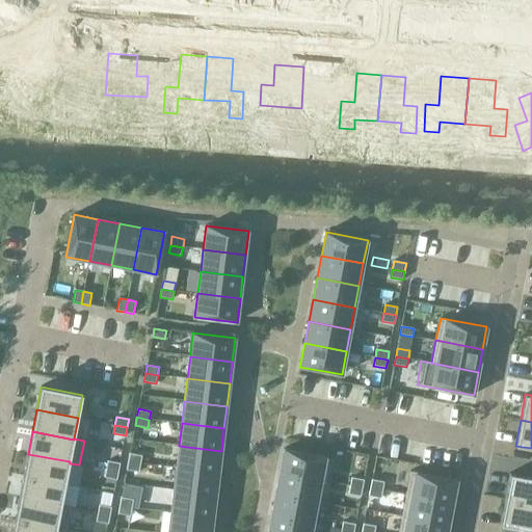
[(221,451),(179,446),(176,468),(218,473),(221,451)]
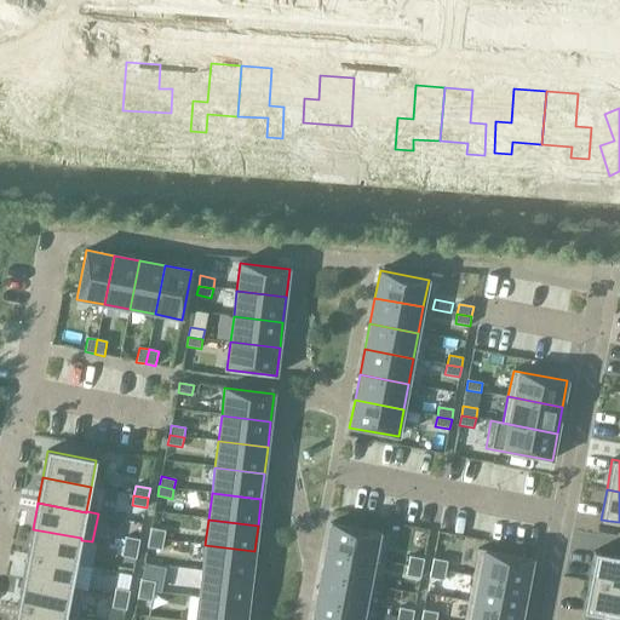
[(379,533),(331,523),(326,550),(374,560),(379,533)]
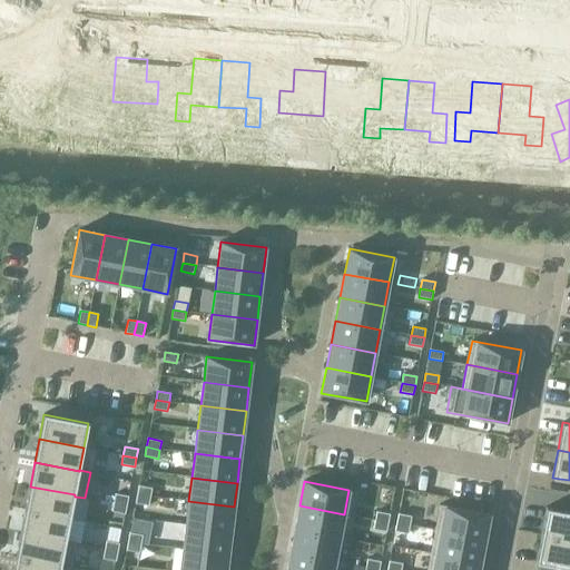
[(139,485),(137,494),(150,497),(153,488),(139,485)]
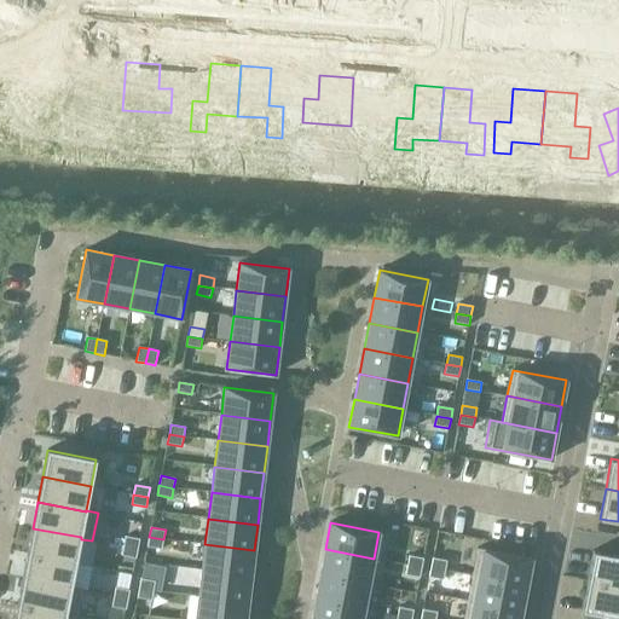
[(33,528),(28,554),(76,563),(81,539),(81,537),(33,528)]
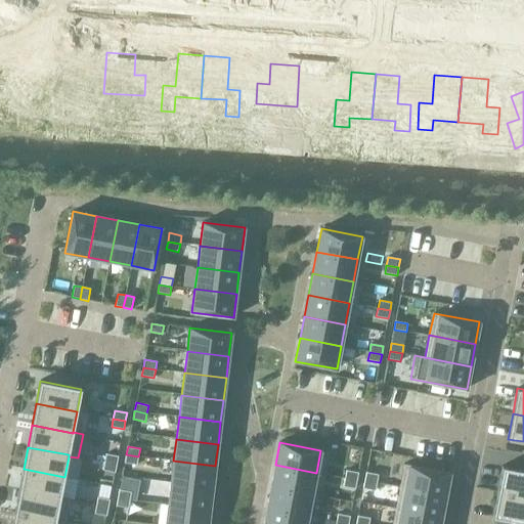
[(106,453),(104,462),(117,465),(119,456),(106,453)]
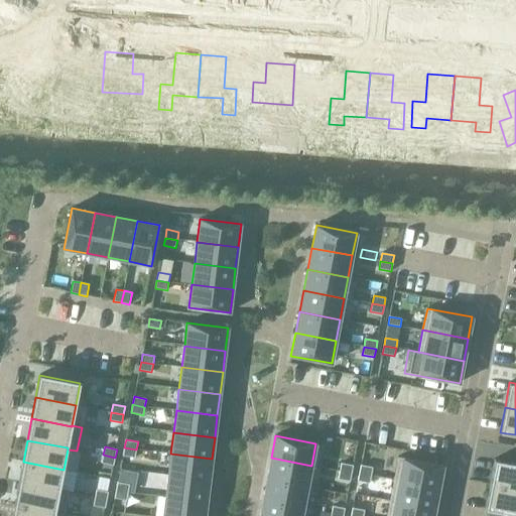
[(136,449),(124,447),(123,456),(134,458),(136,449)]
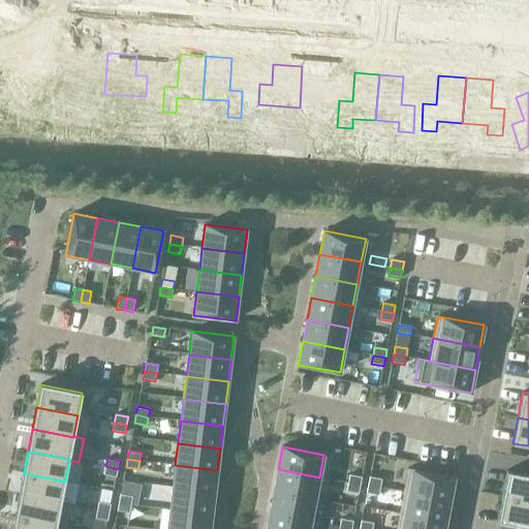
[(217,470),(175,465),(173,487),(214,492),(217,470)]
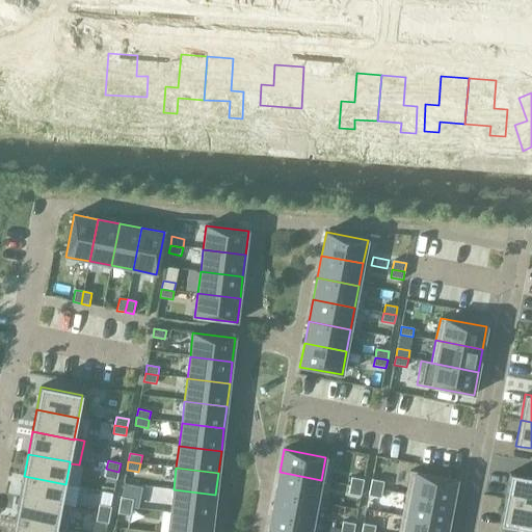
[(118,472),(106,469),(105,477),(116,480),(118,472)]
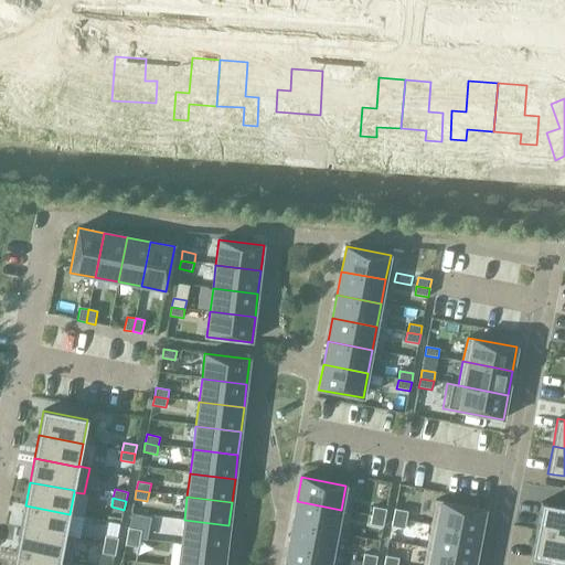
[(436,500),(430,525),(480,535),(486,510),(436,500)]
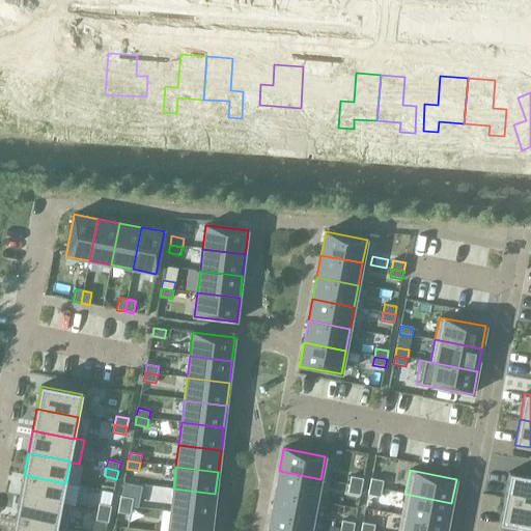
[(320,479),(279,471),(275,493),(316,501),(320,479)]
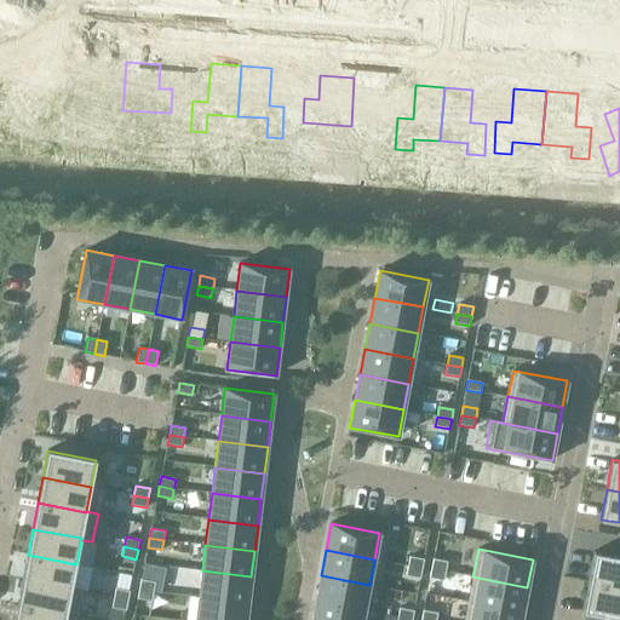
[(619,556),(595,551),(589,581),(619,587),(619,556)]
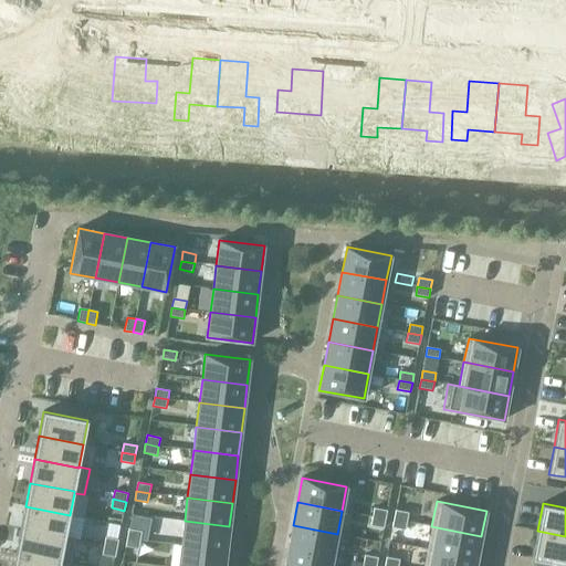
[(25,506),(20,530),(65,538),(65,537),(70,515),(25,506)]
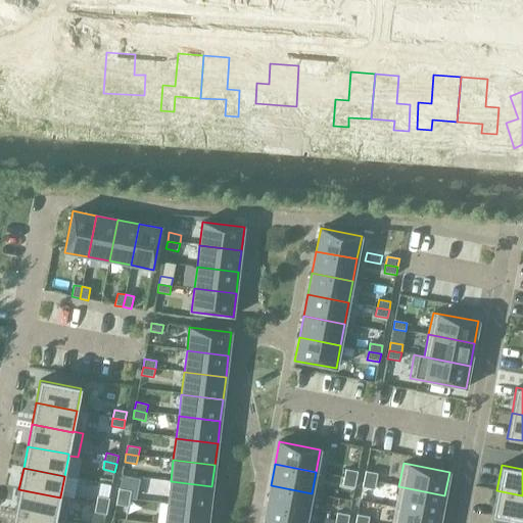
[(346,469),(344,477),(357,480),(358,472),(346,469)]
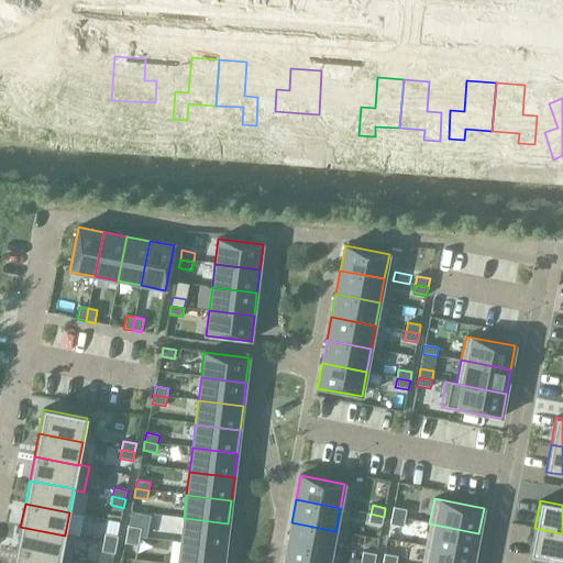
[(394,507),(392,516),(405,519),(407,510),(394,507)]
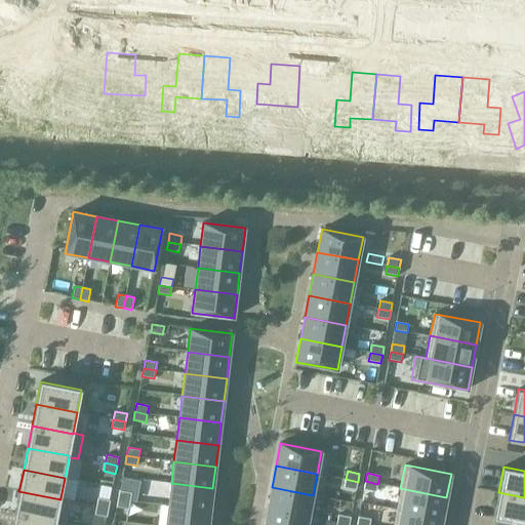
[(358,482),(346,479),(344,487),(356,490),(358,482)]
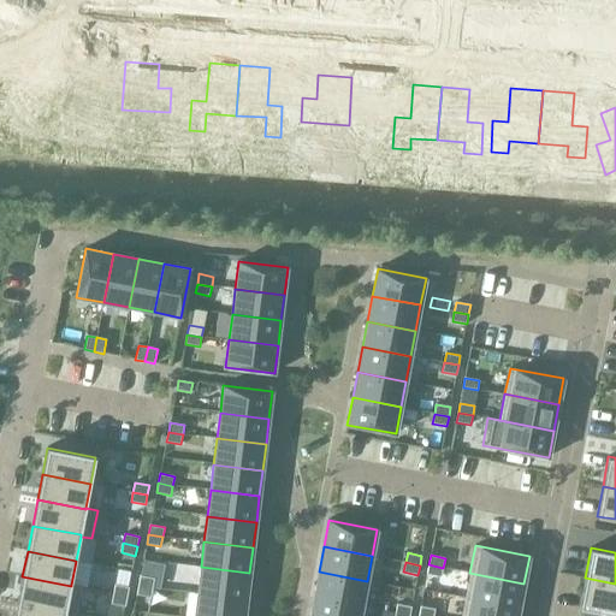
[(443,568),(428,564),(427,574),(442,578),(443,568)]
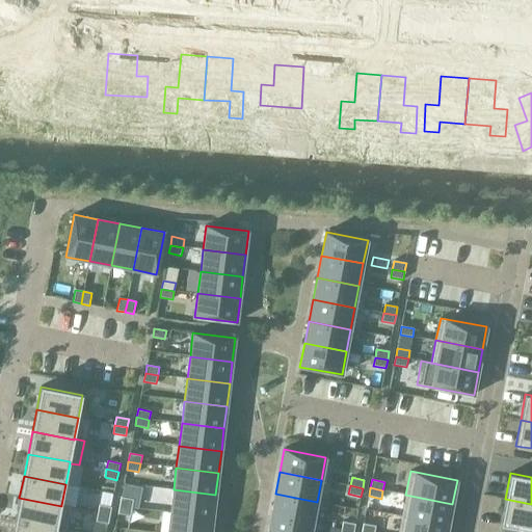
[(215,495),(174,489),(170,512),(213,517),(215,495)]
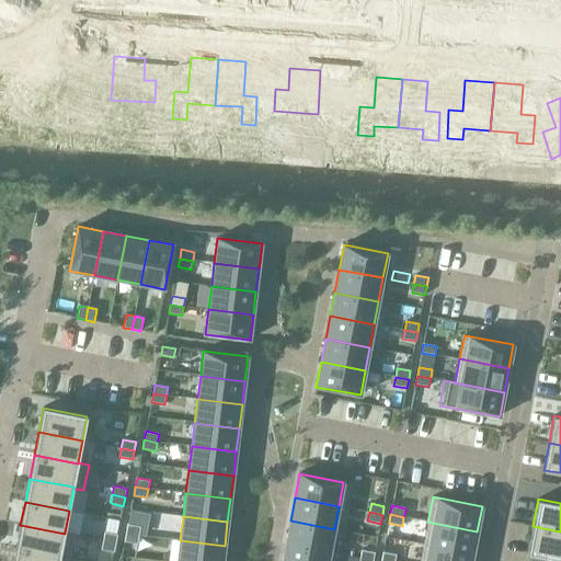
[(334,529),(290,521),(286,545),(330,552),(334,529)]
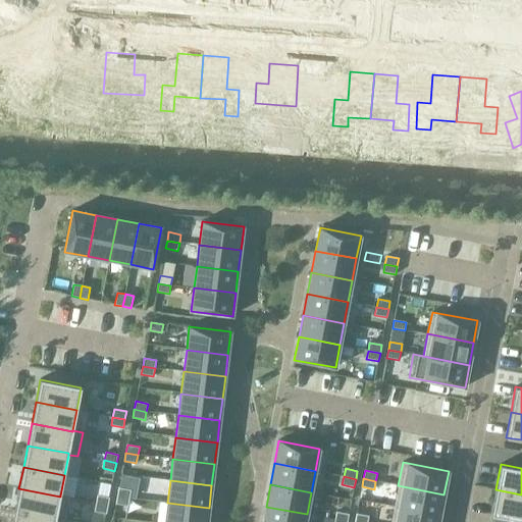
[(444,494),(398,485),(394,507),(439,516),(444,494)]
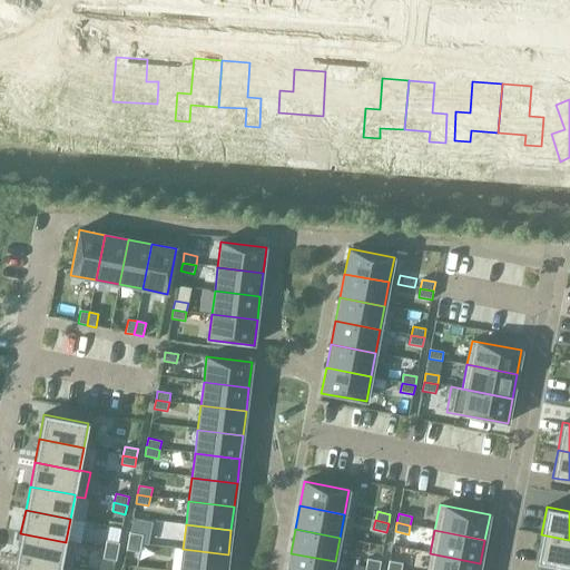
[(130,532),(128,541),(141,544),(143,536),(130,532)]
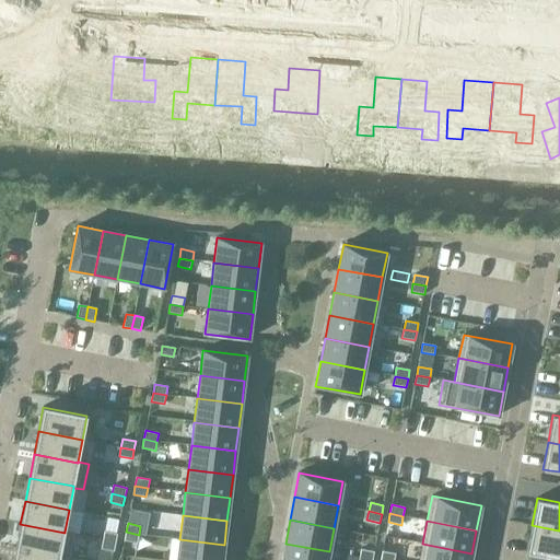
[(65,533),(20,524),(15,547),(60,556),(59,557),(70,559),(74,533),(65,532),(65,533)]
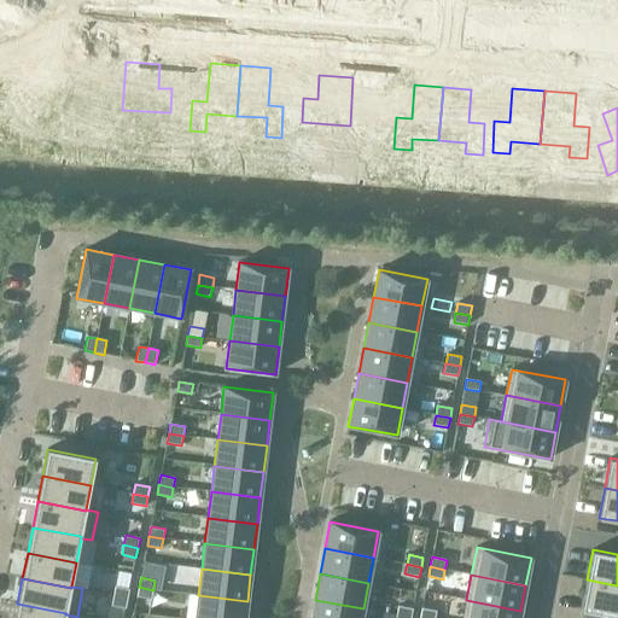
[(617,617),(617,586),(587,579),(581,610),(616,617),(614,617),(617,617)]
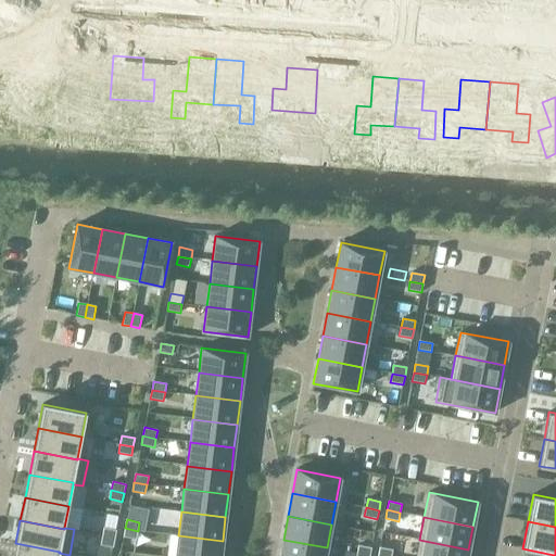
[(116,530),(103,528),(102,536),(115,539),(116,530)]
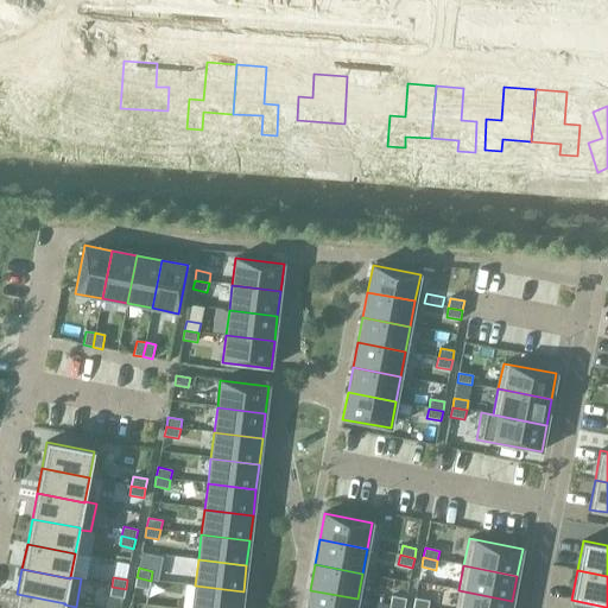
[(151,581),(137,577),(134,587),(149,590),(151,581)]
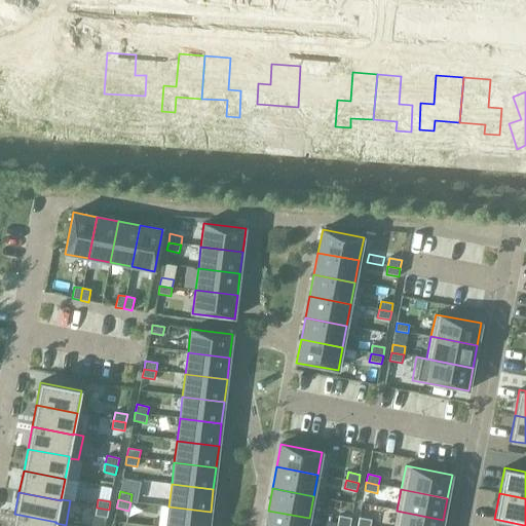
[(209,525),(211,512),(168,506),(165,525),(209,525)]
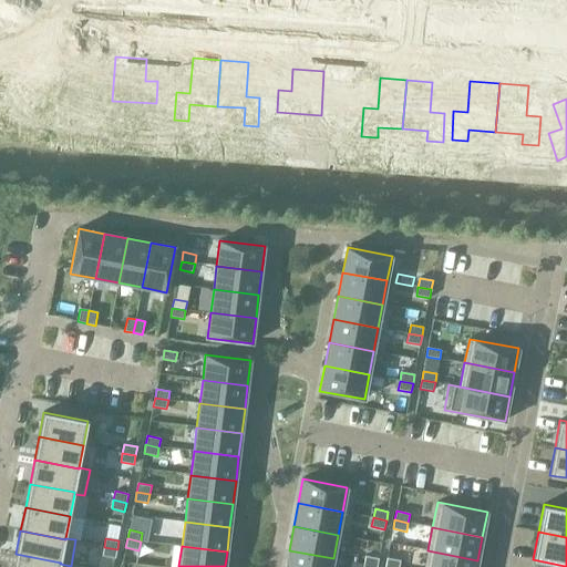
[(117,549),(104,547),(102,556),(115,558),(117,549)]
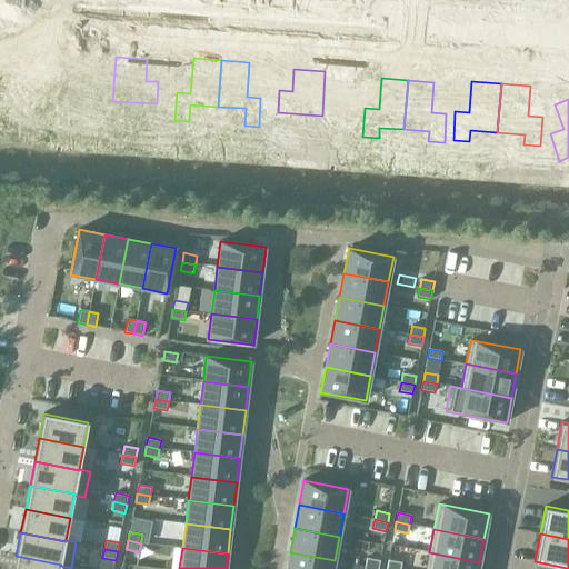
[(332,568),(335,560),(290,552),(286,568),(332,568)]
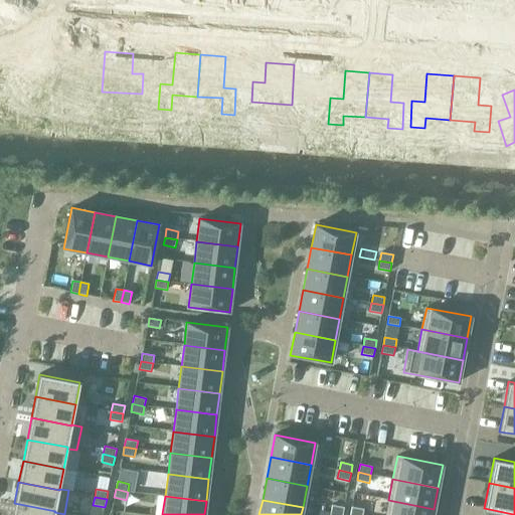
[(388,500),(385,514),(433,514),(434,509),(388,500)]
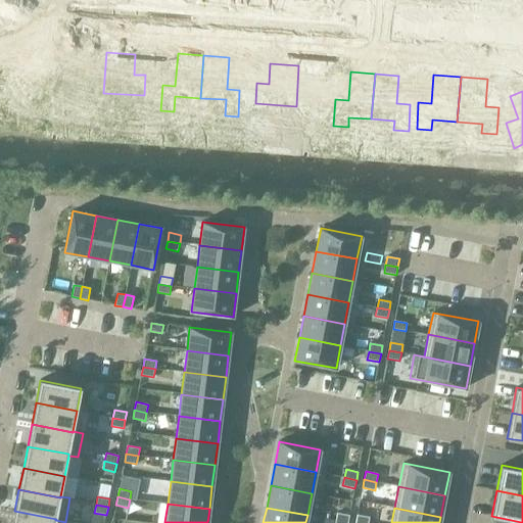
[(14,511),(12,522),(54,522),(55,520),(56,519),(14,511)]
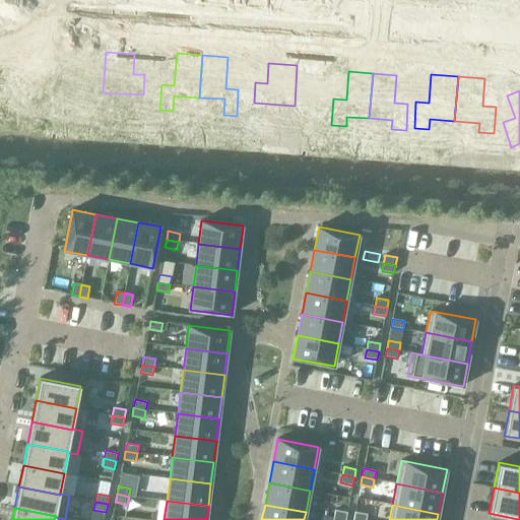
[(335,510),(334,518),(344,519),(345,519),(347,512),(335,510)]
